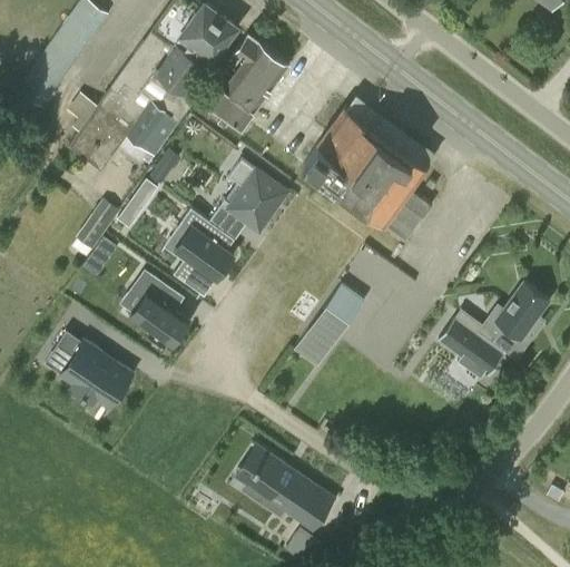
[(88,0),(79,0),(17,89),(43,108),(109,15),(88,0)]
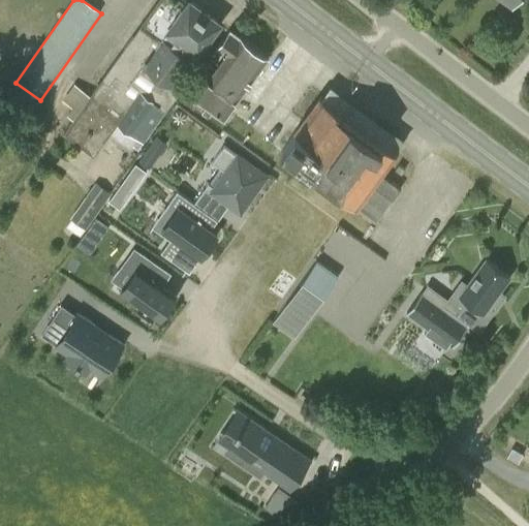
[(180,0),(161,0),(63,136),(93,158),(106,141),(112,145),(113,144),(127,153),(131,147),(137,151),(143,145),(165,113),(166,113),(186,85),(179,80),(195,56),(219,25),(189,3),(187,5),(180,0)]
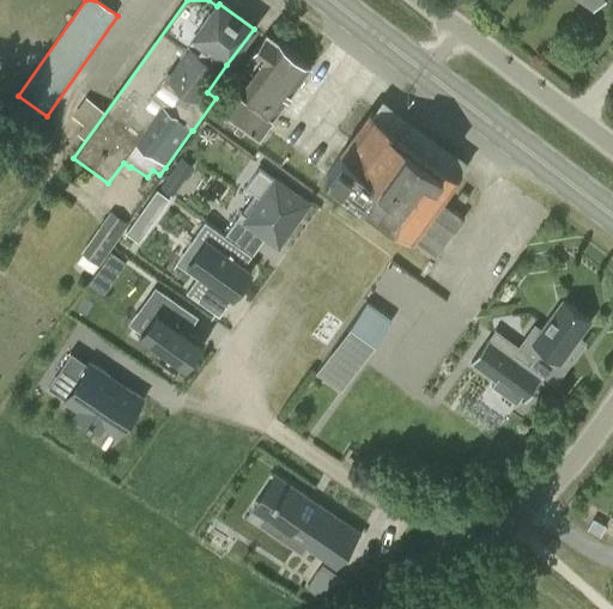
[(565,0),(583,13),(593,0),(565,0)]
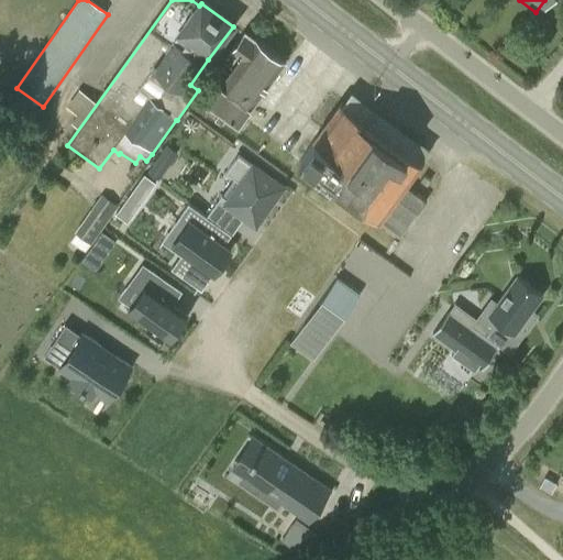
[(203,100),(221,113),(214,122),(221,127),(224,122),(240,133),(246,124),(241,120),(250,110),(251,111),(285,66),(283,65),(243,36),(230,55),(240,63),(221,88),(216,85),(203,100)]
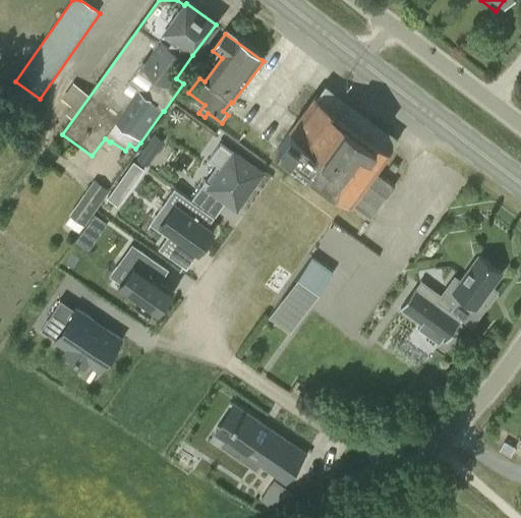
[(395,187),(375,173),(390,154),(316,99),(277,152),(305,173),(306,172),(351,206),(367,183),(388,197),(395,187)]
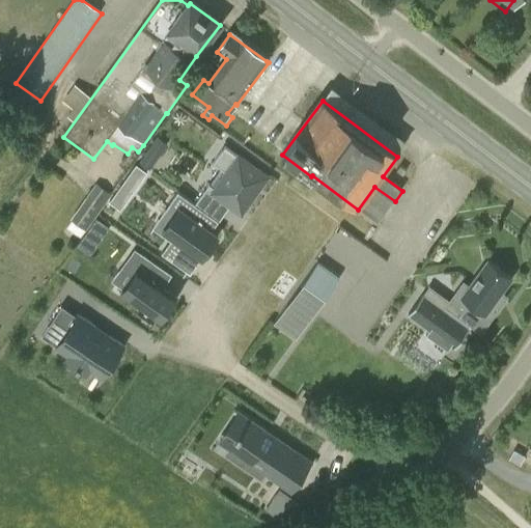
[(210,187),(195,206),(219,223),(231,205),(241,212),(266,178),(225,149),(214,165),(221,171),(210,187)]
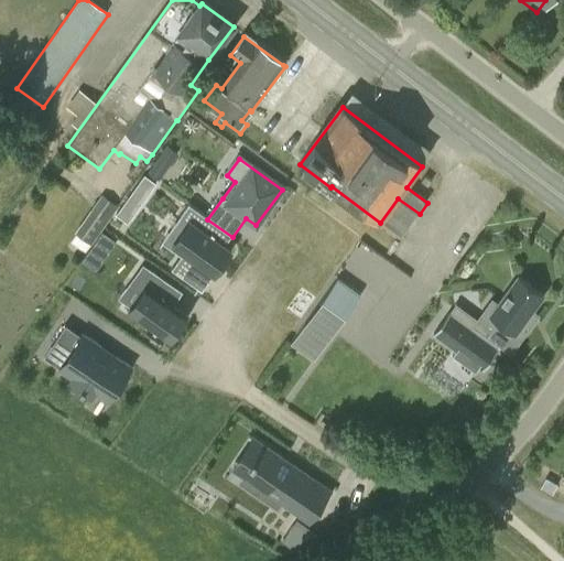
[(131,195),(142,204),(156,184),(145,175),(131,195)]
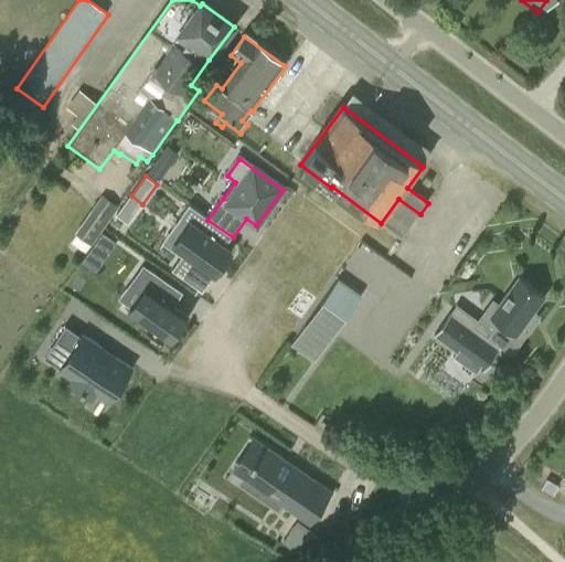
[(422,184),(428,189),(432,183),(425,179),(422,184)]
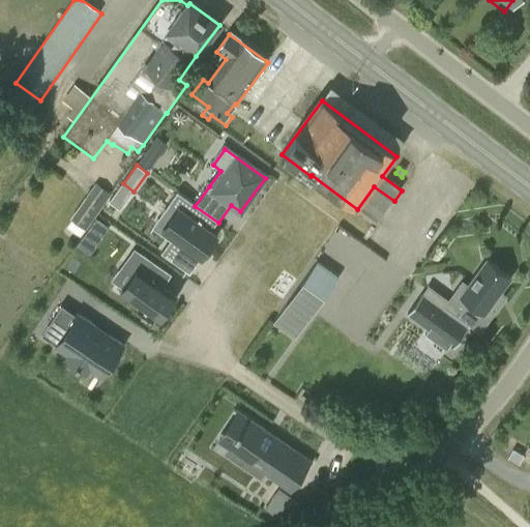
[(66,229),(80,239),(112,196),(97,185),(66,229)]
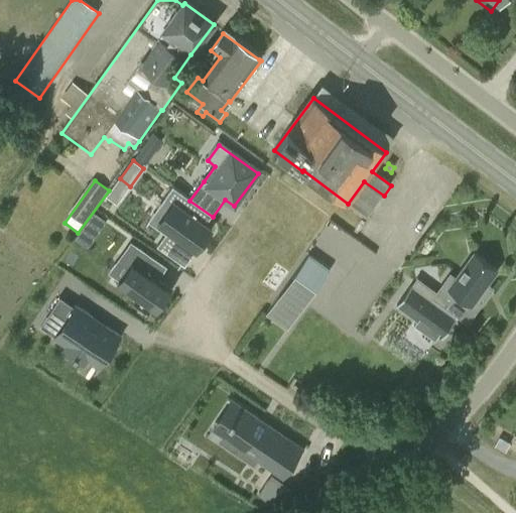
[(172,206),(158,226),(170,235),(159,250),(167,257),(179,241),(185,245),(189,239),(201,247),(212,232),(205,228),(213,217),(173,188),(168,195),(169,195),(165,201),(172,206)]
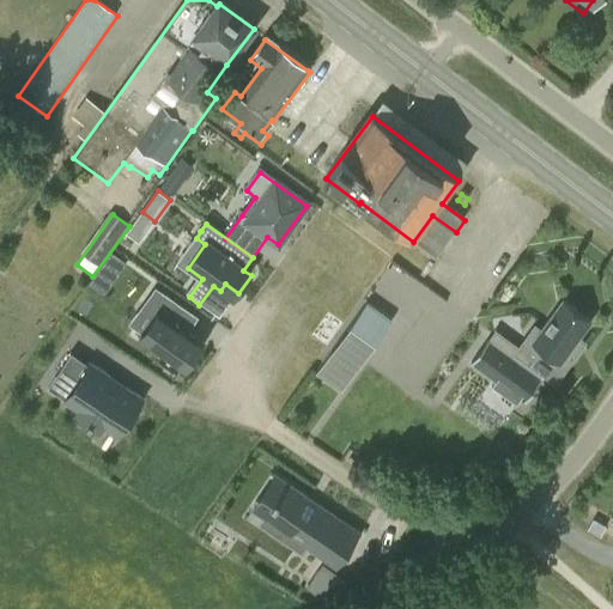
[(99,274),(89,290),(105,302),(116,286),(99,274)]
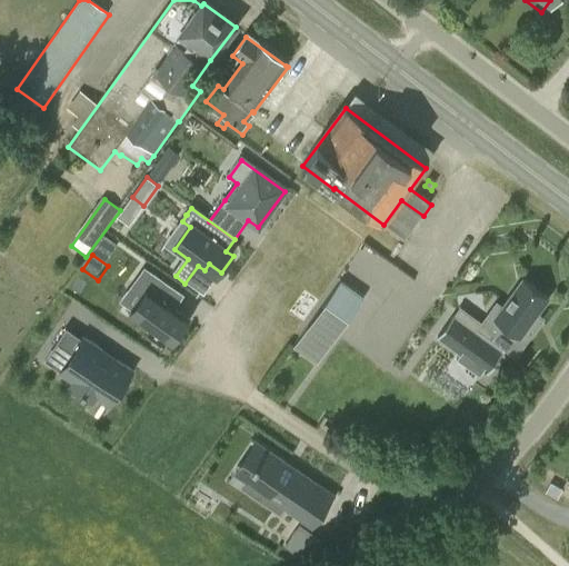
[(146,295),(131,314),(132,315),(141,320),(141,321),(142,321),(150,328),(151,329),(160,335),(161,336),(169,341),(169,343),(170,344),(173,339),(176,341),(177,340),(187,326),(188,325),(186,323),(188,319),(187,318),(187,319),(156,296),(165,283),(145,268),(132,285),(146,295)]
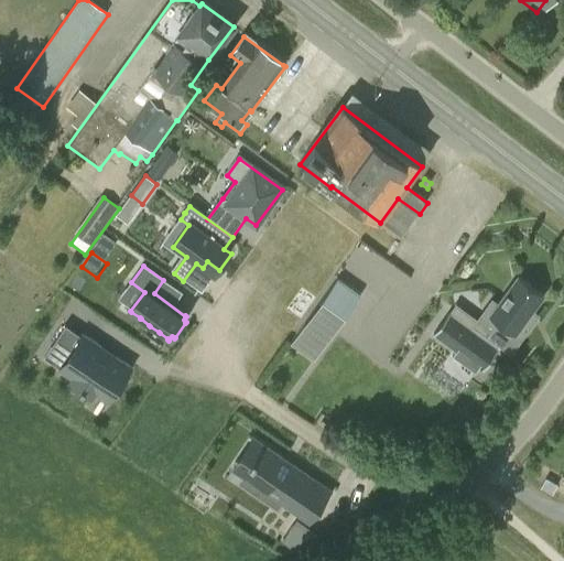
[(449,315),(434,336),(456,353),(479,369),(484,373),(500,348),(511,356),(531,330),(524,324),(532,313),(543,298),(518,280),(498,306),(492,302),(478,322),(474,326),(467,322),(466,325),(465,324),(464,326),(449,315)]
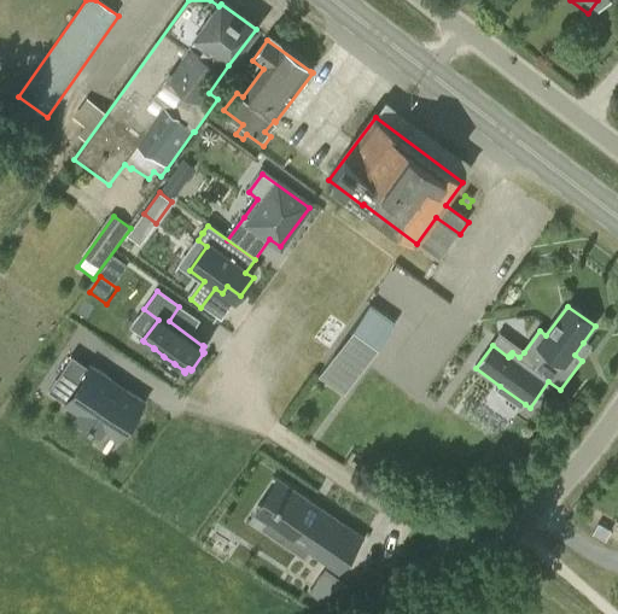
[(351,335),(334,357),(360,375),(375,352),(351,335)]
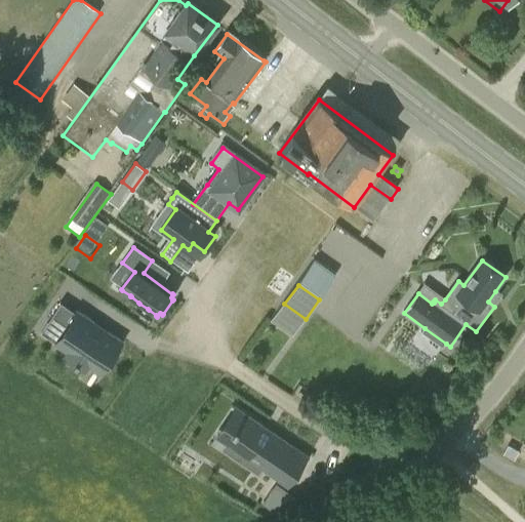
[(66,331),(56,345),(70,354),(67,358),(85,370),(86,370),(88,366),(101,374),(121,344),(107,334),(77,314),(77,315),(62,305),(50,321),(66,331)]
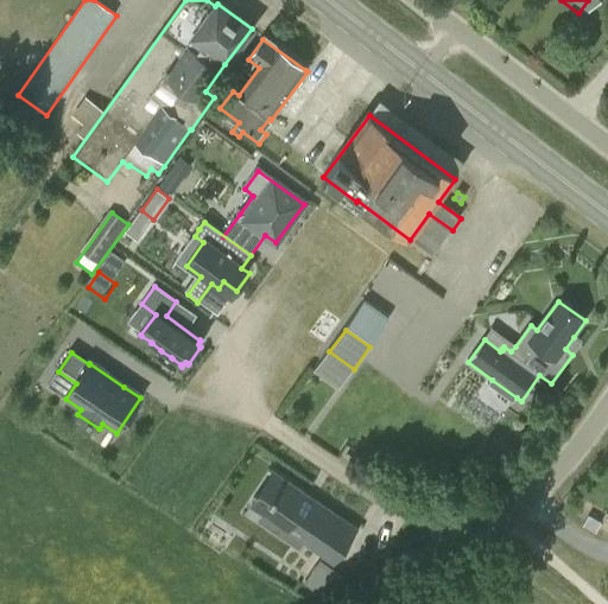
[(289,477),(268,506),(289,519),(284,526),(305,541),(309,536),(339,557),(360,525),(289,477)]
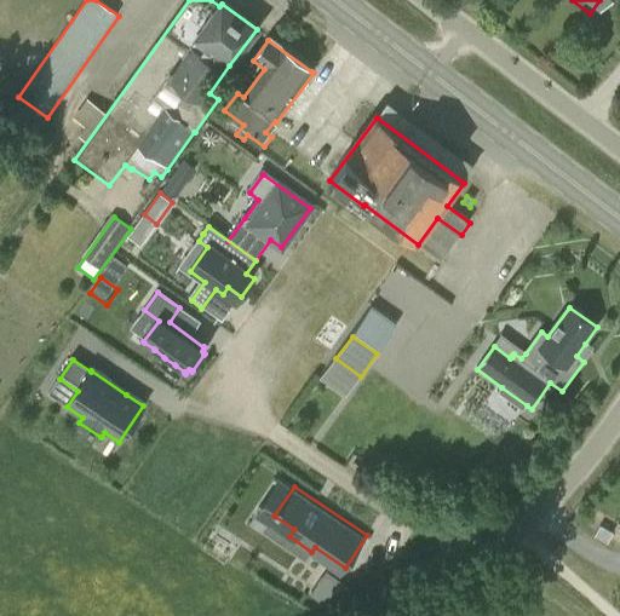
[(333,583),(323,576),(310,597),(321,604),(350,588),(337,579),(333,583)]
